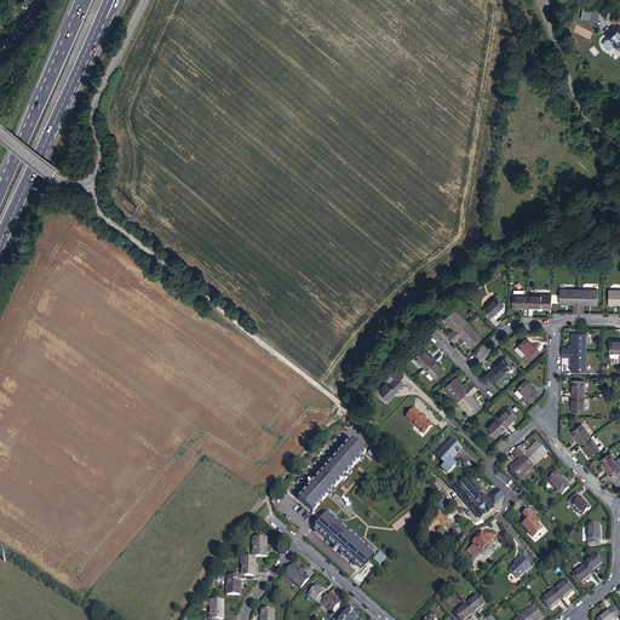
[(583,18),(600,19),(601,9),(583,7),(583,18)]
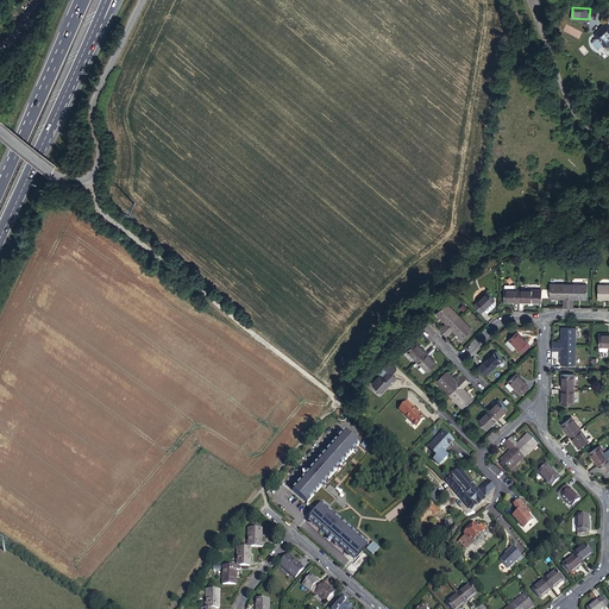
[(600,41),(606,46),(608,43),(608,27),(607,25),(604,23),(602,25),(603,27),(595,35),(597,37),(600,35),(603,37),(600,41)]
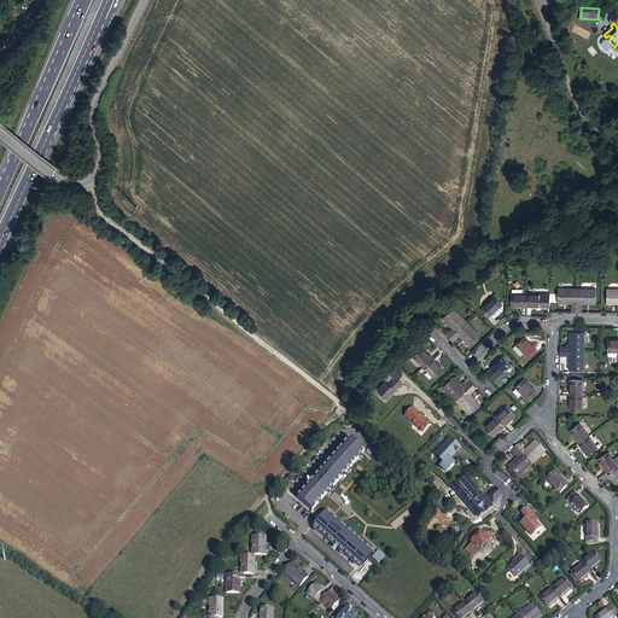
[(577,293),(558,292),(557,305),(571,307),(571,315),(576,316),(577,293)]
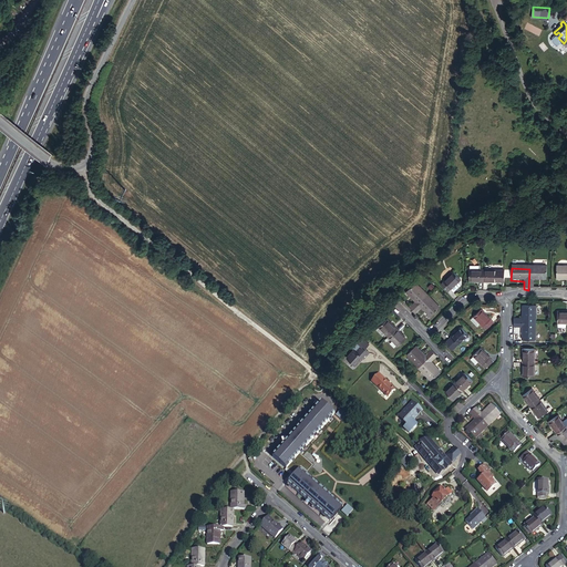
[(547,269),(529,269),(528,290),(533,290),(534,281),(546,281),(547,269)]
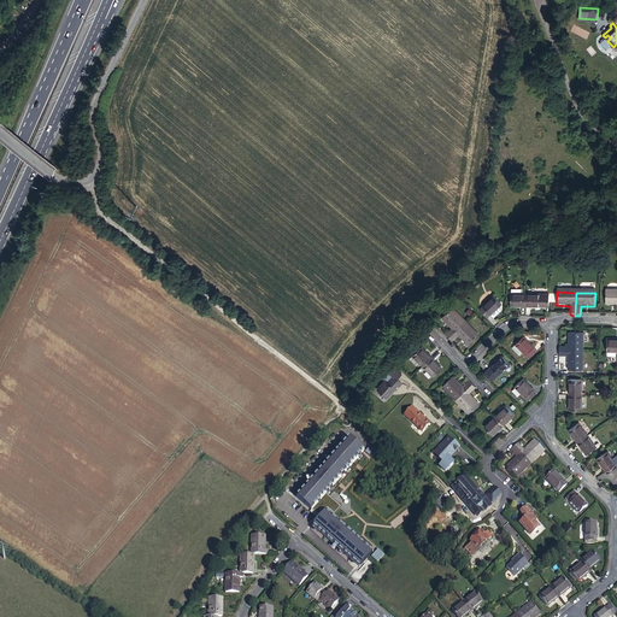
[(616,293),(605,293),(605,307),(616,306),(616,293)]
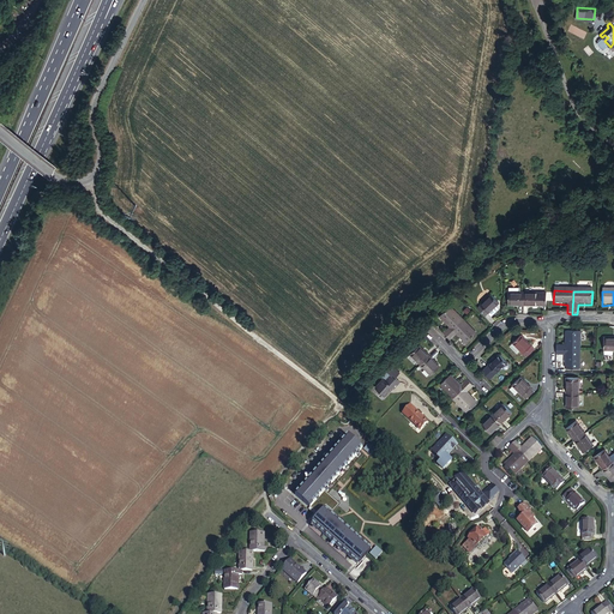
[(510,294),(509,294),(507,306),(523,307),(524,294),(521,294),(510,294)]
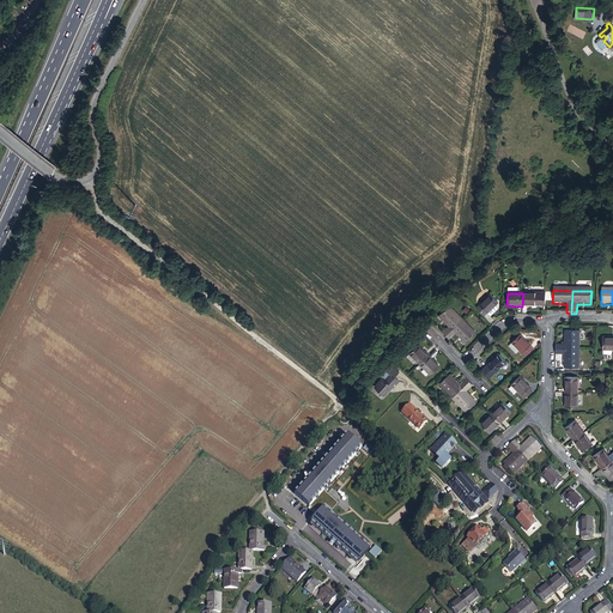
[(538,295),(523,293),(522,307),(536,307),(538,295)]
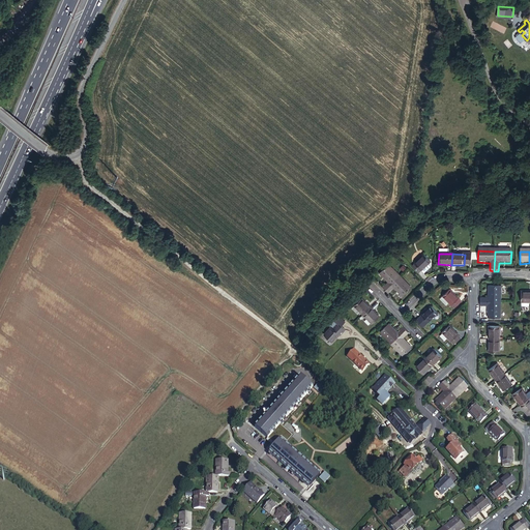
[(422,272),(431,264),(423,257),(412,268),(419,275),(422,272)]
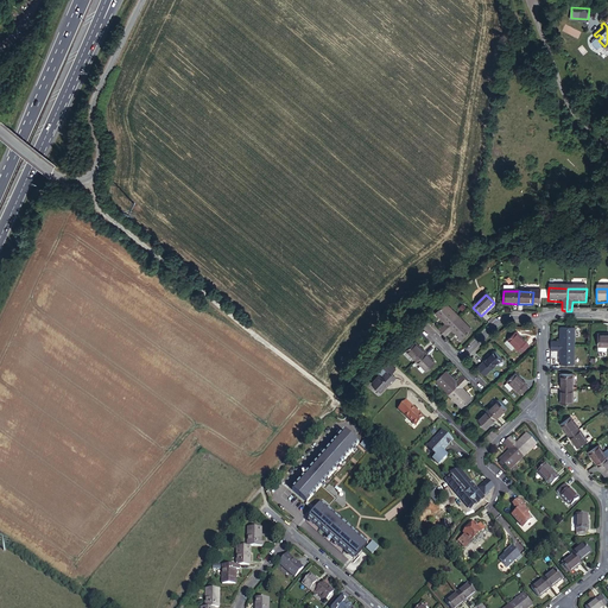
[(494,303),(485,312),(488,315),(495,309),(494,303)]
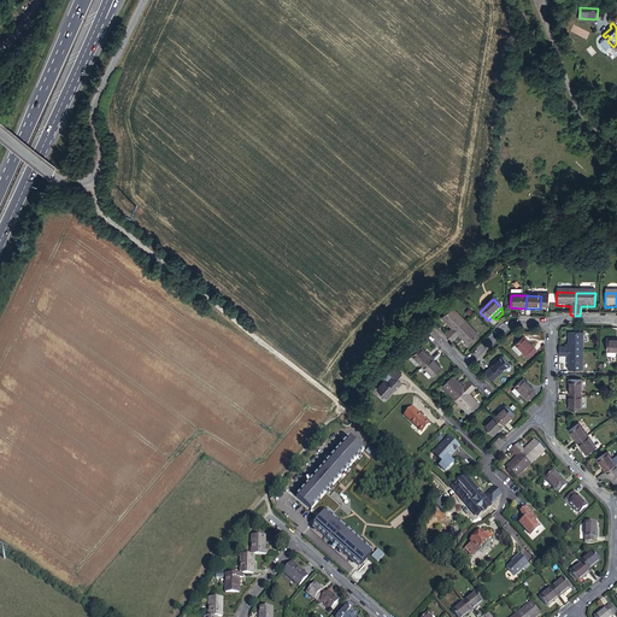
[(466,323),(453,310),(444,319),(453,329),(446,336),(450,340),(466,323)]
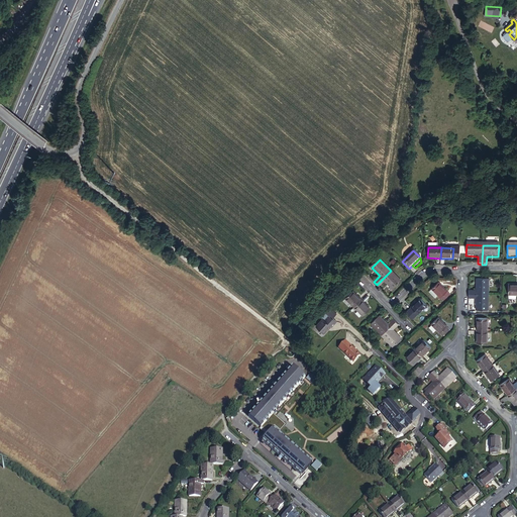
[(402,281),(391,271),(377,285),(380,288),(386,282),(394,290),(402,281)]
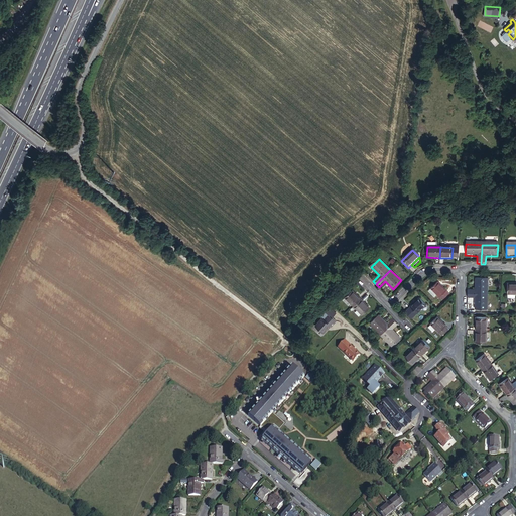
[(488,296),(489,281),(478,280),(477,290),(468,290),(468,295),(488,296)]
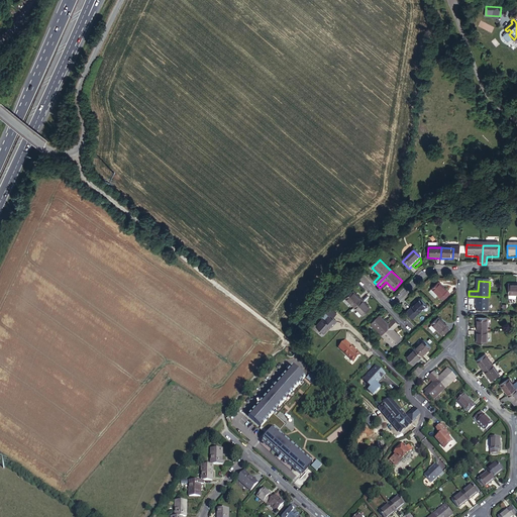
[(444,303),(451,297),(439,285),(430,294),(437,301),(439,298),(444,303)]
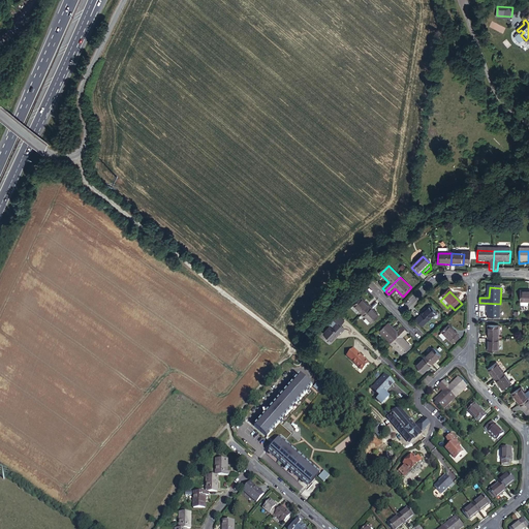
[(360,315),(363,317),(370,310),(361,301),(351,311),(358,316),(360,315)]
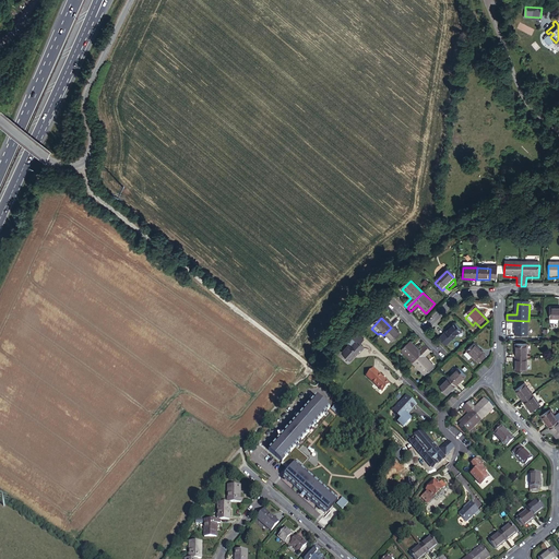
[(528,337),(528,321),(507,320),(507,324),(516,325),(516,336),(528,337)]
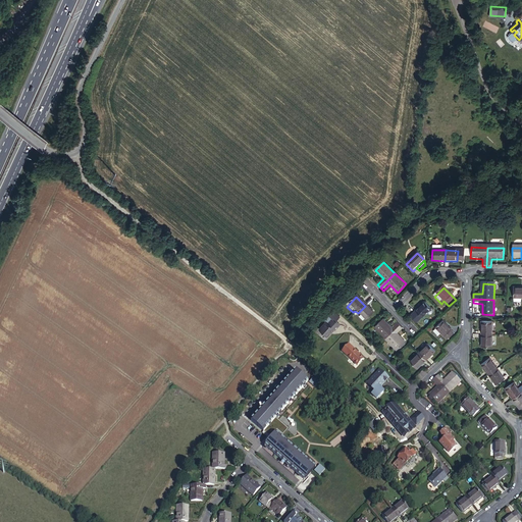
[(425,303),(413,315),(420,321),(431,309),(425,303)]
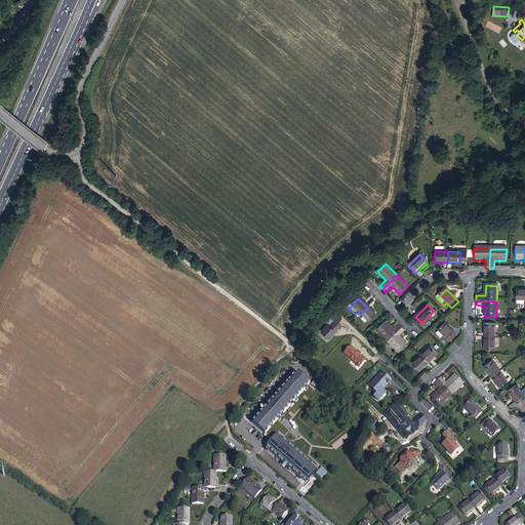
[(322,317),(316,326),(325,332),(328,328),(328,327),(330,324),(332,325),(336,319),(332,316),(335,312),(329,307),(326,312),(325,311),(321,316),(322,317)]
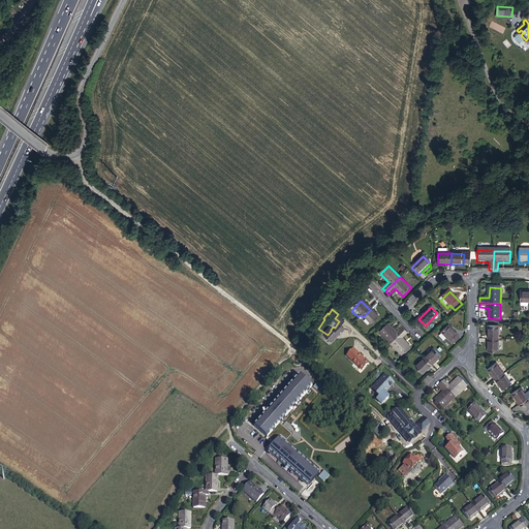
[(363,317),(371,327),(379,318),(370,310),(363,317)]
